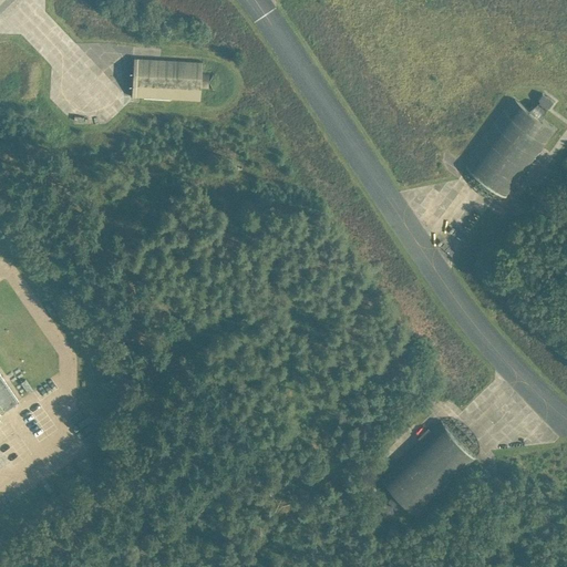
[(134,58),(132,96),(141,96),(200,101),(200,90),(208,90),(209,73),(202,73),(203,62),(162,59),(134,58)]
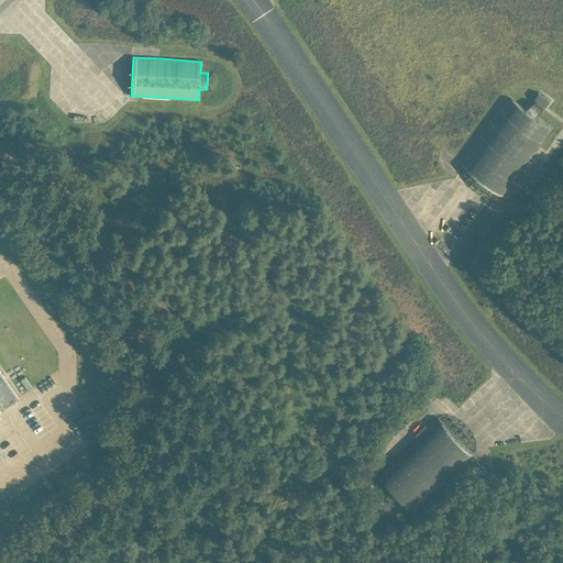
[(549,100),(538,92),(529,105),(525,108),(511,98),(462,165),(503,195),(511,184),(515,186),(522,175),(519,173),(552,128),(539,118),(540,112),(549,100)]
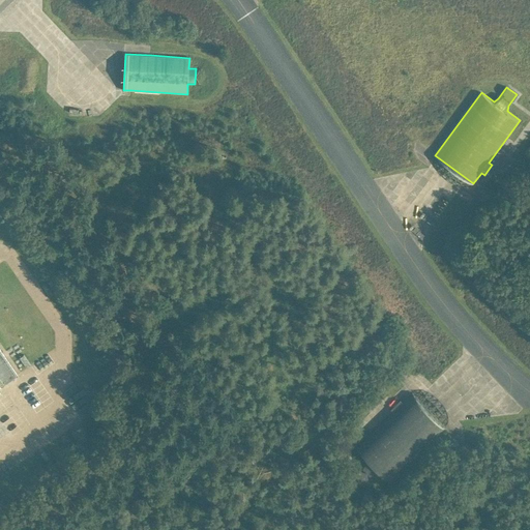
[(0,387),(1,387),(0,386),(17,375),(0,350),(0,349),(0,387)]
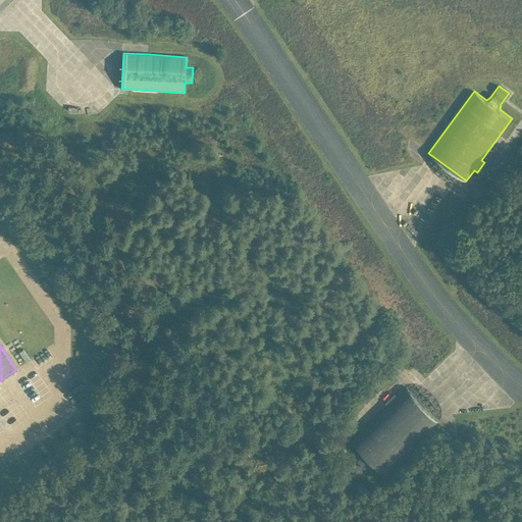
[(394,394),(384,402),(387,405),(367,424),(351,440),(361,452),(359,457),(349,466),(358,475),(367,465),(372,463),(383,474),(438,421),(406,386),(396,396),(394,394)]
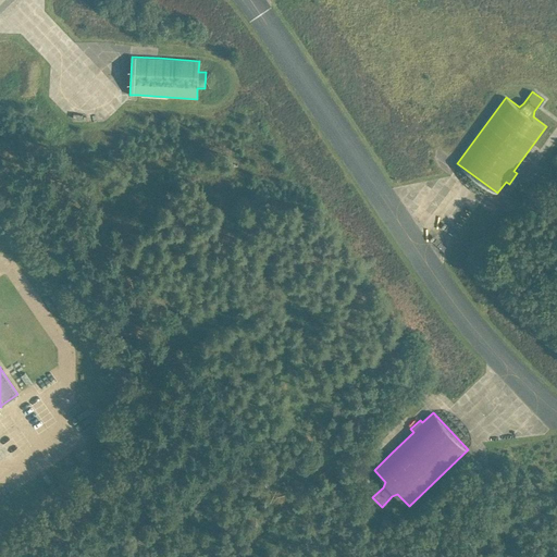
[(104,433),(110,440),(115,435),(111,429),(104,433)]
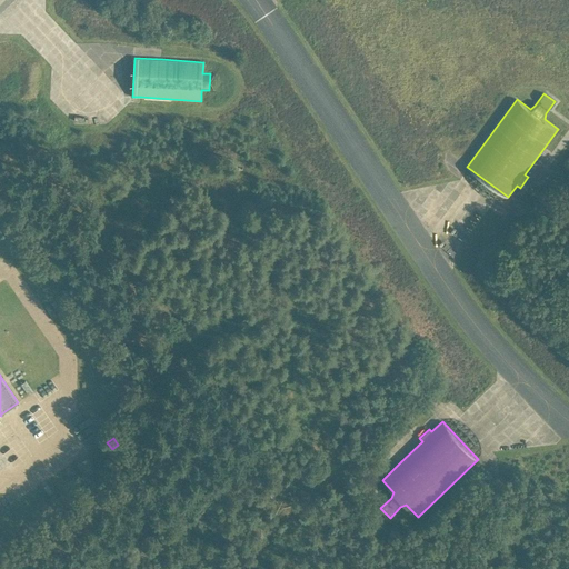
[(49,483),(56,493),(66,486),(59,476),(49,483)]
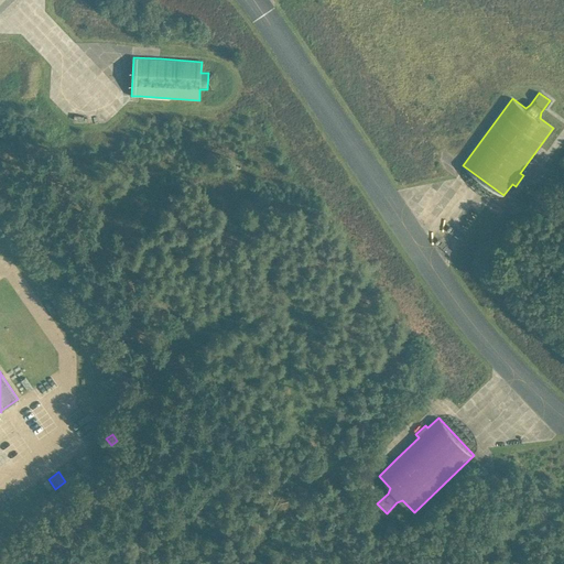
[(43,483),(49,489),(53,487),(47,479),(43,483)]
